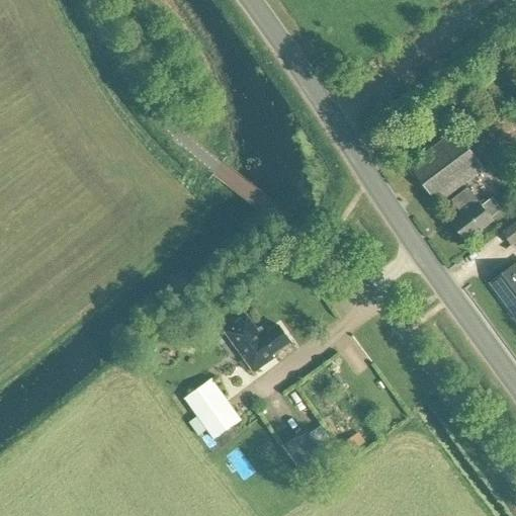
[(436,202),(483,167),(453,130),(408,165),(436,202)]
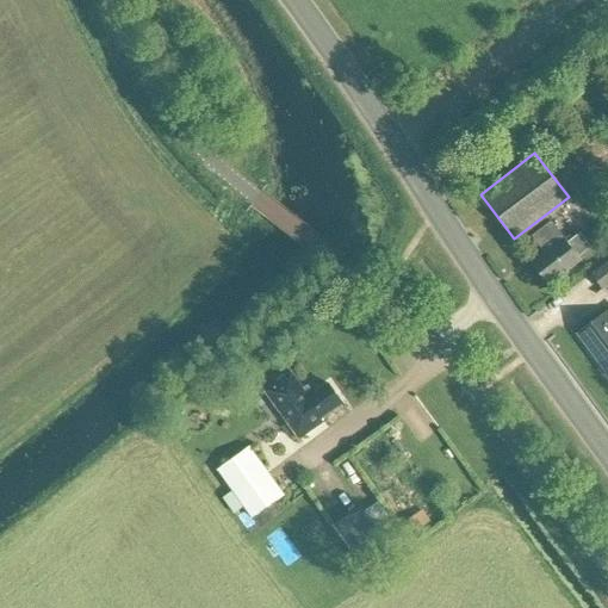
[(566,241),(564,237),(551,219),(531,235),(544,252),(532,261),(547,281),(579,258),(577,255),(590,246),(579,231),(566,241)]
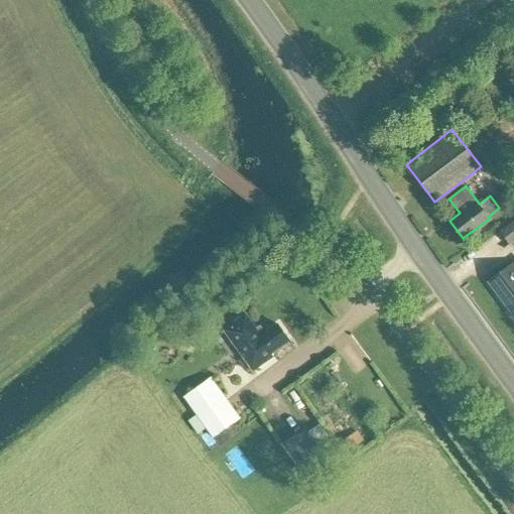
[(509,244),(513,241),(513,219),(499,230),(509,244)]
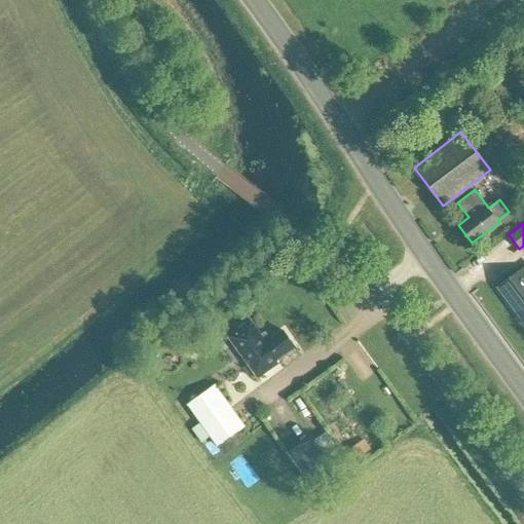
[(523,322),(523,267),(523,266),(497,286),(523,322)]
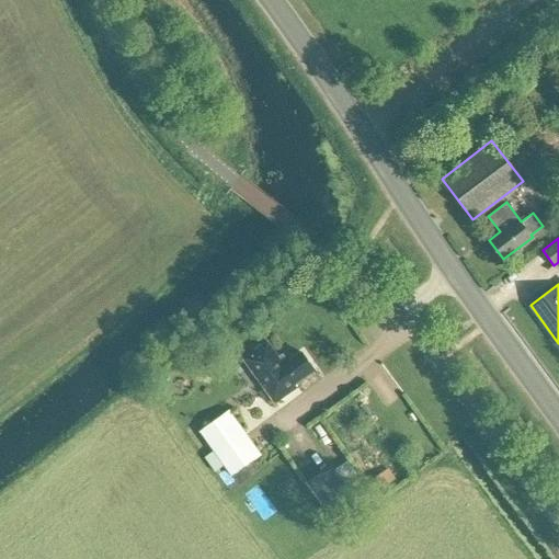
[(278,355),(267,341),(243,358),(274,402),(285,395),(283,391),(315,369),(301,351),(287,361),(282,353),(278,355)]
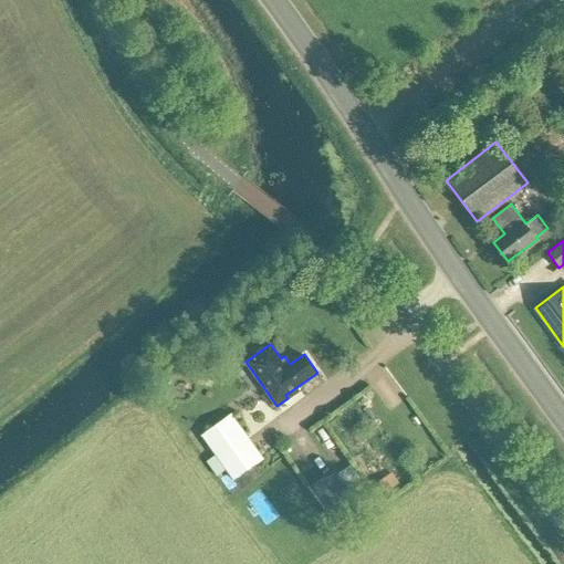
[(232,479),(261,458),(229,414),(200,434),(232,479)]
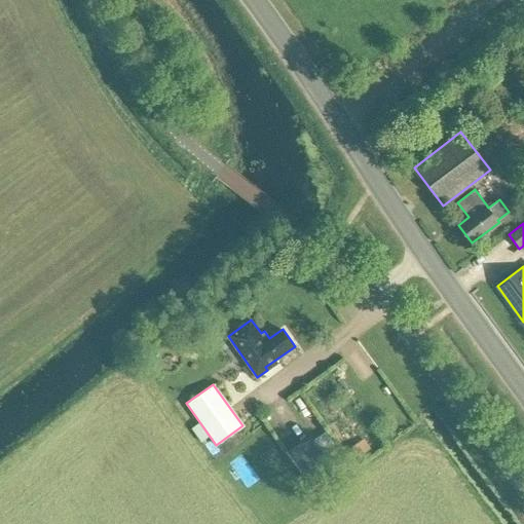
[(309,485),(332,469),(309,436),(287,452),(309,485)]
